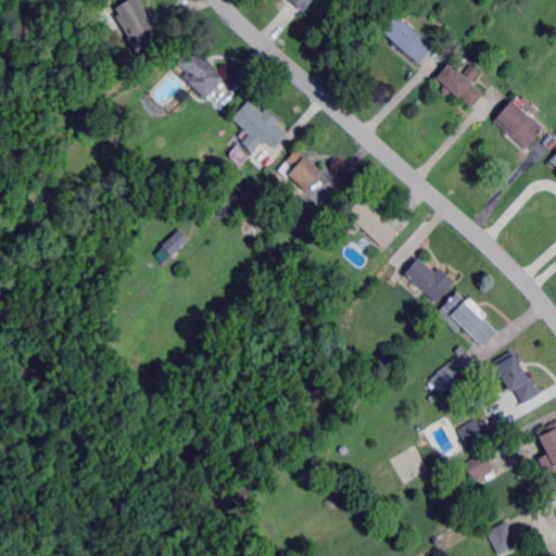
[(140,58),(128,39),(130,38),(122,25),(116,17),(119,15),(121,14),(116,9),(129,0),(136,0),(147,15),(152,24),(164,42),(140,58)]
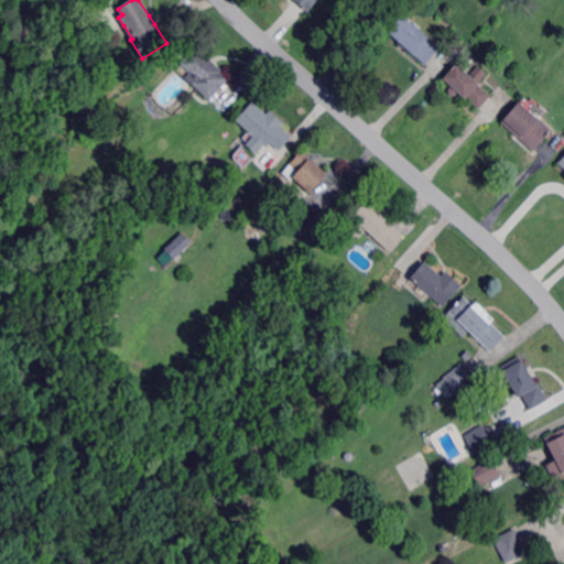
[(320,0),(311,11),(307,9),(297,0),(320,0)]
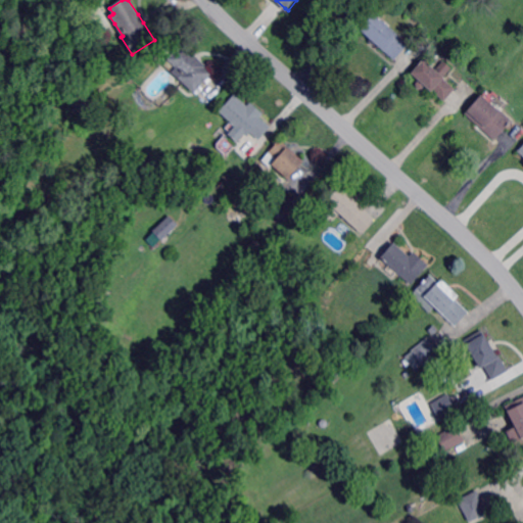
[(394,60),(375,43),(373,41),(361,30),(375,14),(389,27),(409,44),(406,48),(396,57),(394,60)]
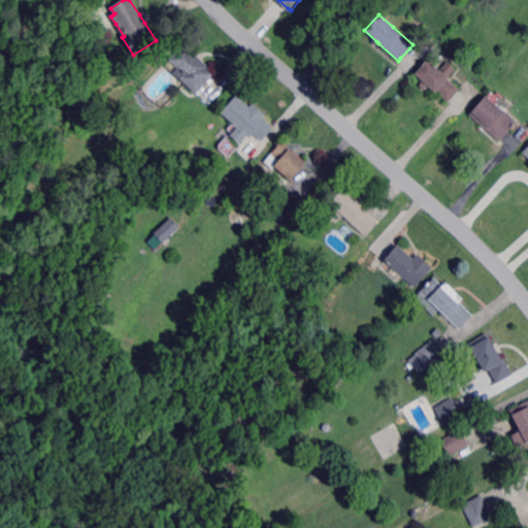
[(191,51),(192,50),(199,56),(202,60),(210,67),(209,68),(216,73),(215,74),(198,93),(197,93),(171,69),(175,64),(171,60),(185,44),(191,51)]
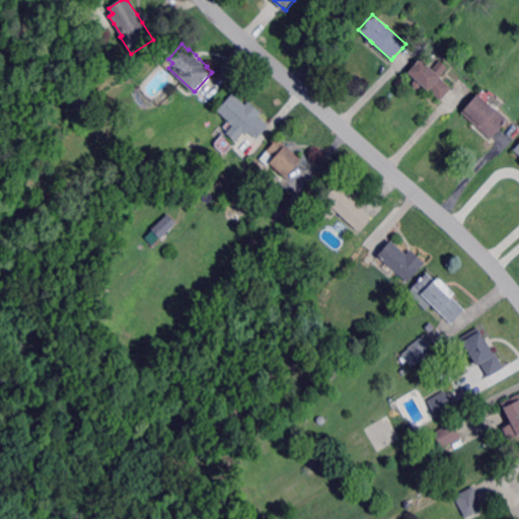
[(433,70),(440,61),(440,60),(441,61),(449,67),(440,78),(451,87),(451,88),(442,99),(441,100),(420,83),(419,82),(409,74),(421,60),(433,70)]
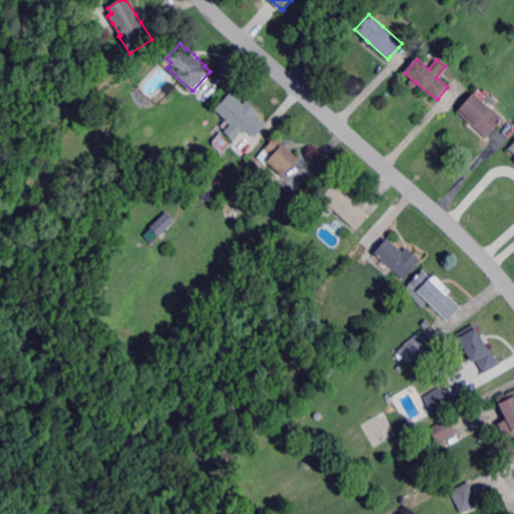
[(488,138),(458,110),(475,91),(475,92),(494,108),(504,118),(497,126),(489,136),(488,138)]
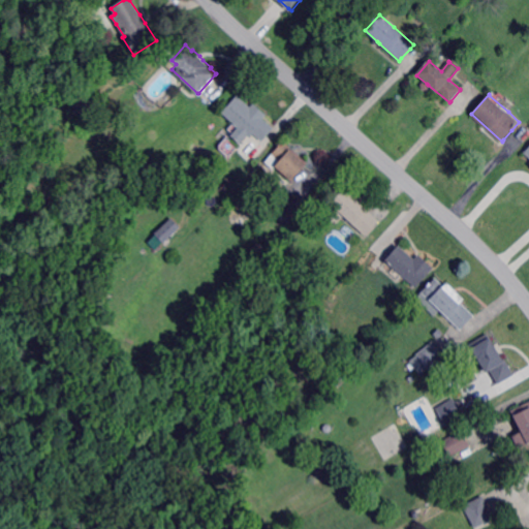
[(251,107),(255,102),(268,115),(265,118),(274,126),(276,128),(262,143),(255,134),(252,138),(249,136),(249,135),(241,144),(231,135),(239,127),(235,123),(223,112),(239,95),(251,107)]
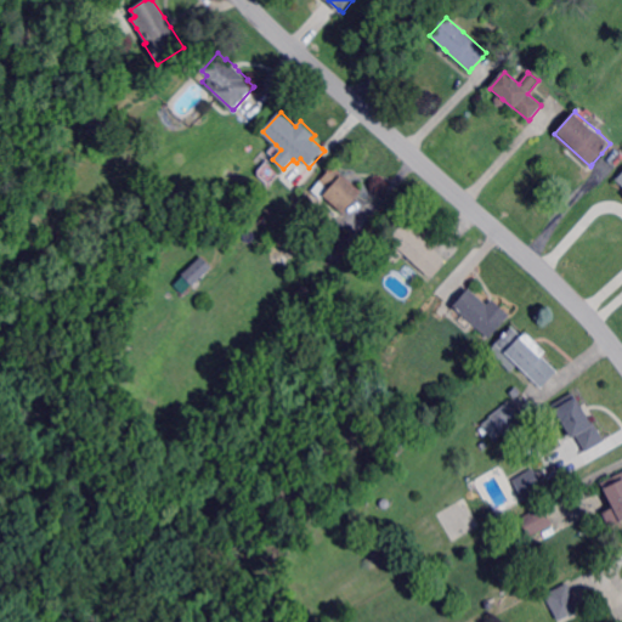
[(343,210),(326,194),(331,190),(321,181),(335,165),(346,176),(349,179),(362,191),(356,197),(345,209),(343,210)]
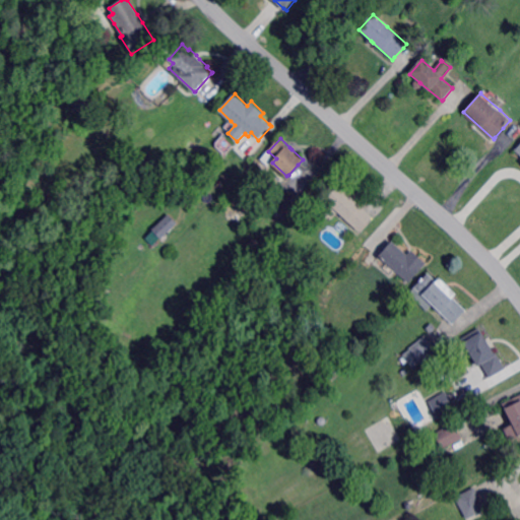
[(347,192),(350,189),(359,196),(355,199),(363,206),(374,217),(373,218),(361,232),(355,228),(344,216),(338,211),(332,218),(330,215),(321,207),(320,206),(340,185),(347,192)]
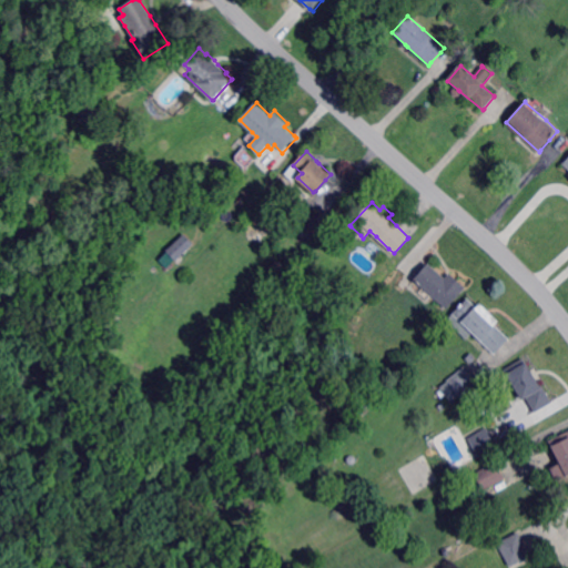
[(315,235),(304,226),(302,224),(317,208),(325,214),(330,219),(315,235)]
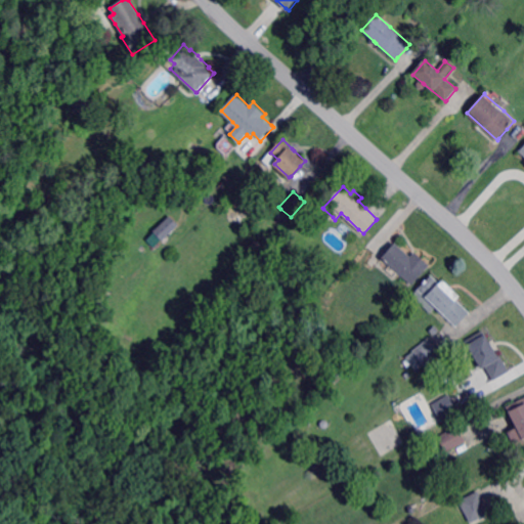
[(145,237),(153,246),(177,223),(169,215),(145,237)]
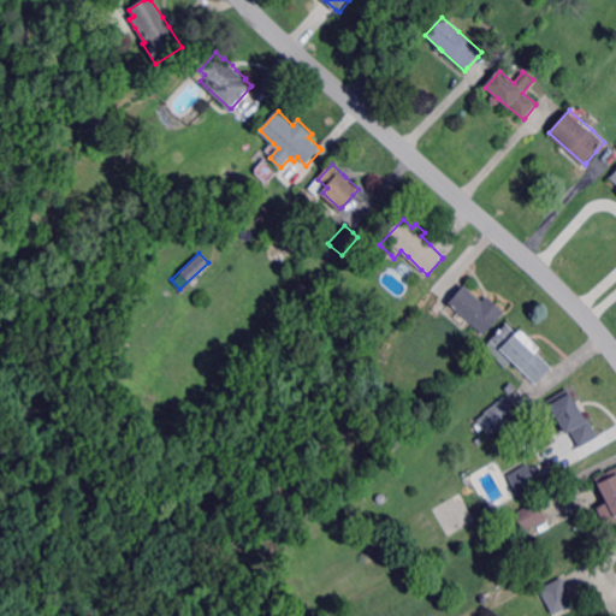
[(484,302),(486,298),(489,296),(507,312),(486,335),(450,303),(452,301),(465,288),(466,285),(484,302)]
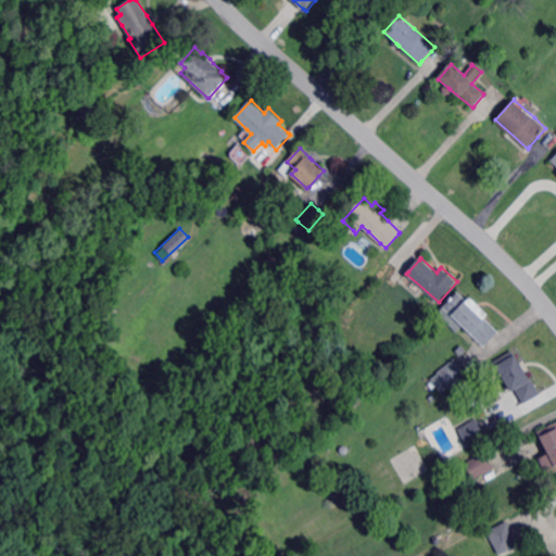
[(467,302),(470,298),(478,305),(479,306),(480,306),(488,314),(483,318),(498,332),(496,333),(484,346),(477,340),(469,332),(462,325),(455,319),(451,315),(446,320),(445,321),(437,313),(457,292),(467,302)]
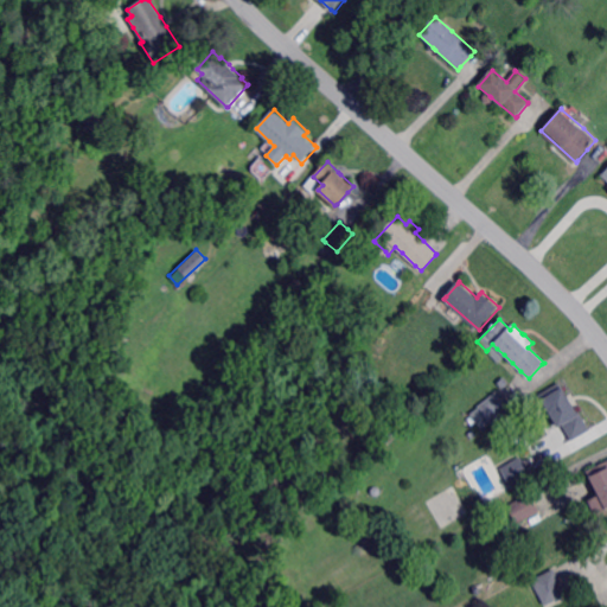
[(503,389),(497,384),(500,381),(503,377),(509,383),(506,385),(503,389)]
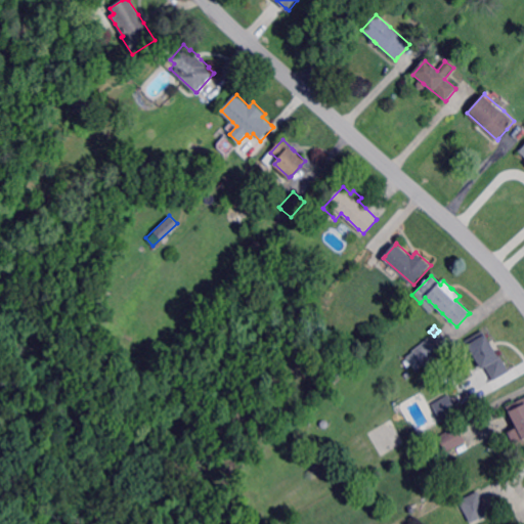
[(499,357),(501,355),(511,372),(498,378),(497,379),(494,380),(494,379),(493,379),(487,367),(487,366),(482,368),(469,344),(486,334),(492,344),(493,347),(499,357)]
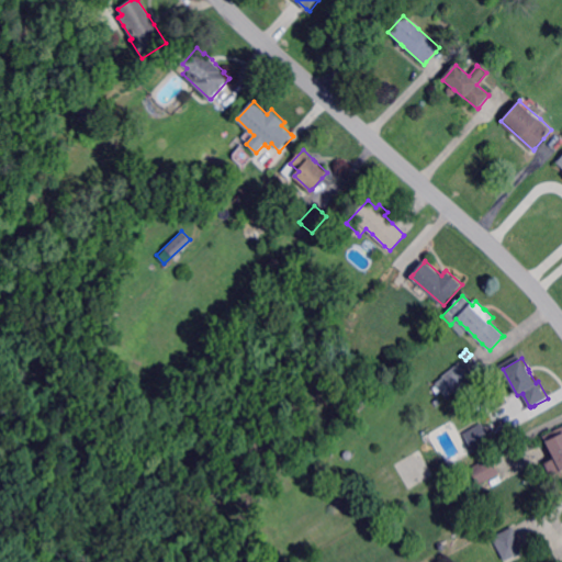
[(454,392),(442,377),(459,363),(471,379),(454,392)]
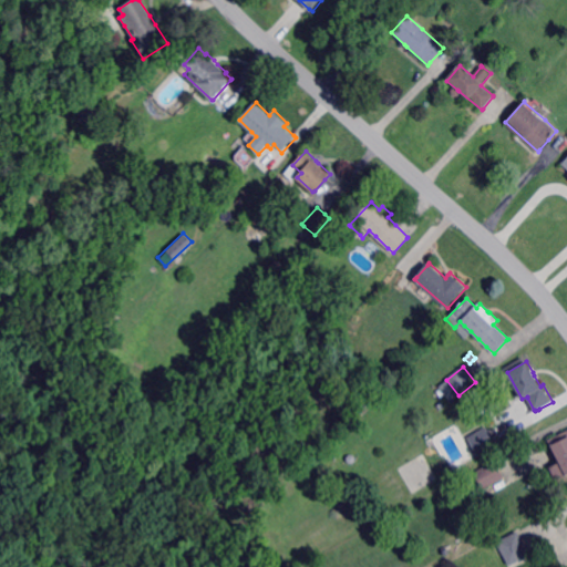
[(364,412),(360,408),(366,402),(370,408),(364,412)]
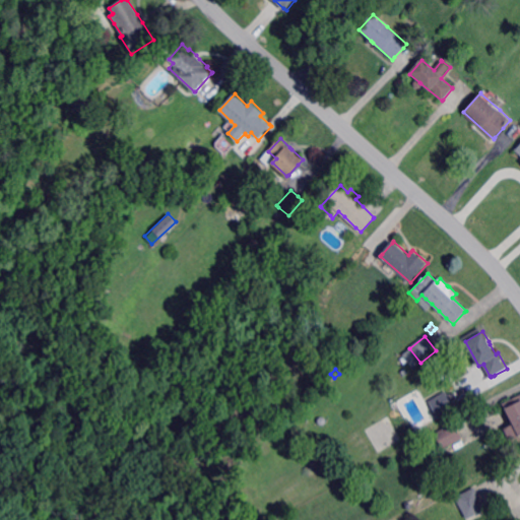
[(438,418),(429,401),(446,391),(452,403),(453,404),(455,408),(438,418)]
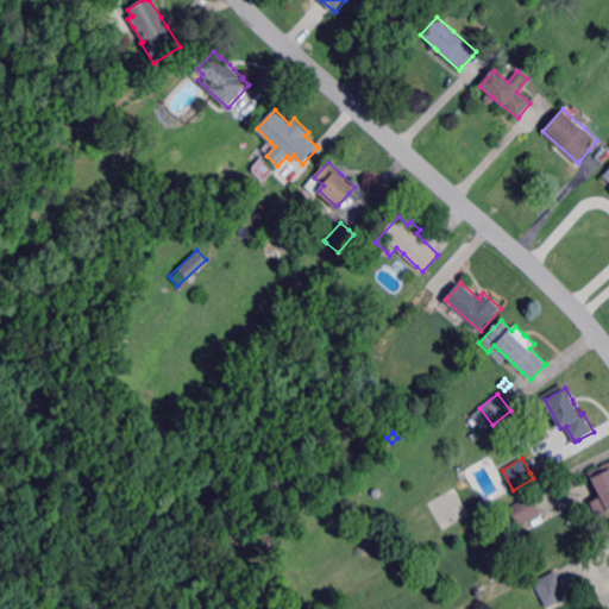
[(608,509),(596,516),(590,503),(602,497),(600,494),(595,483),(594,479),(589,472),(608,462),(608,509)]
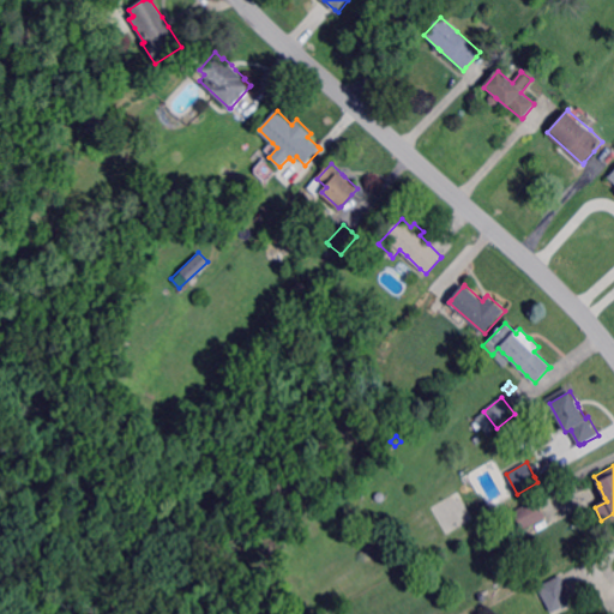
[(383,503),(378,503),(375,500),(375,495),(378,493),(383,493),(385,495),(385,500),(384,501),(383,503)]
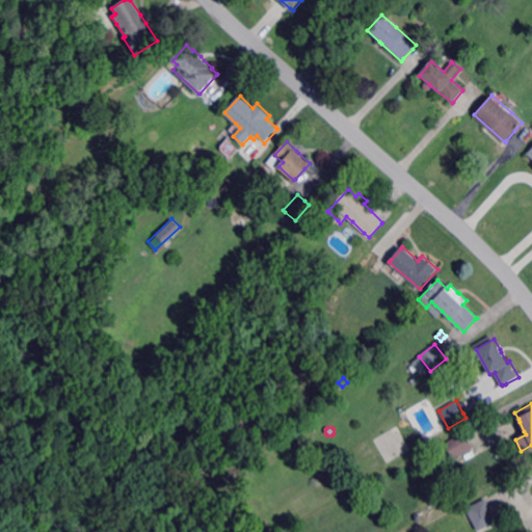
[(452,459),(444,444),(463,432),(464,433),(466,436),(473,448),(454,458),(452,459)]
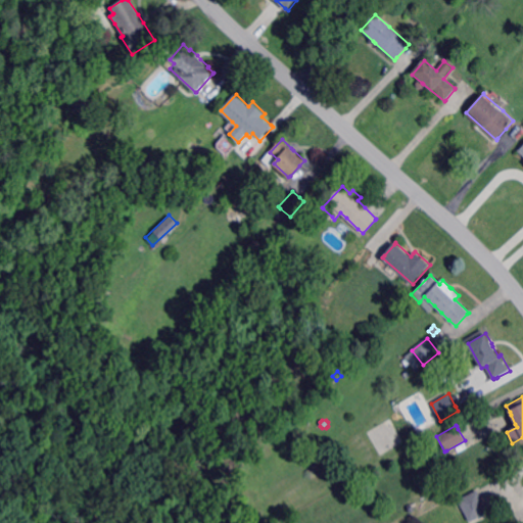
[(457,483),(453,475),(462,471),(466,478),(457,483)]
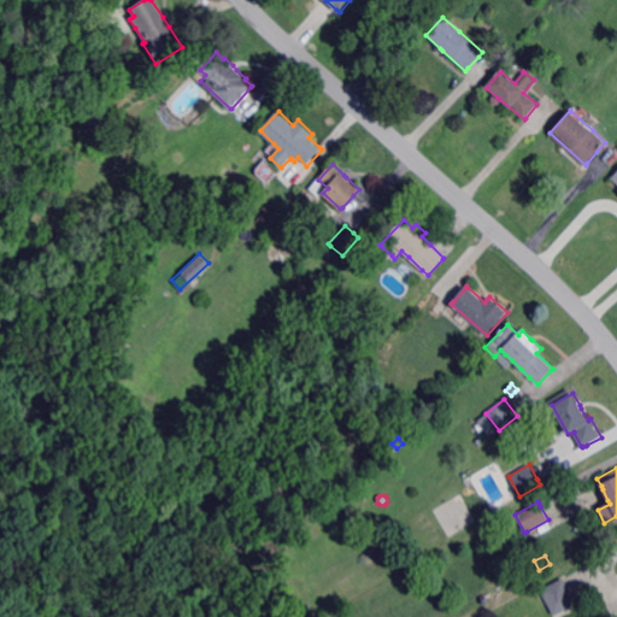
[(553,616),(540,591),(563,579),(576,604),(553,616)]
